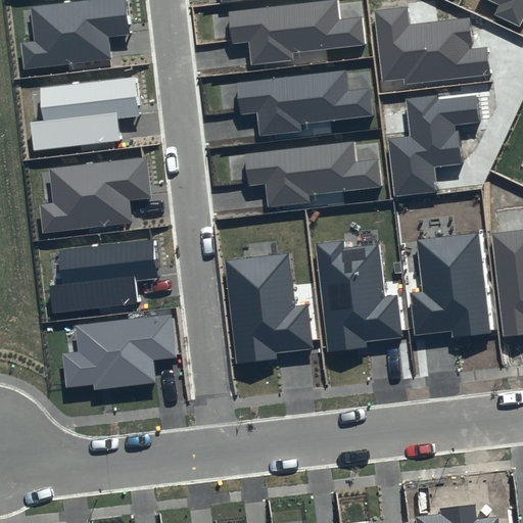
[(130,36),(126,0),(91,0),(32,7),(36,42),(22,43),(26,68),(112,58),(110,38),(130,36)]
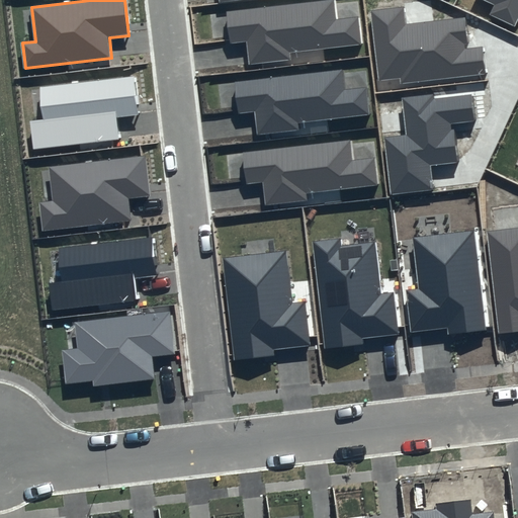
[(334,0),(322,0),(227,10),(231,42),(247,40),(249,64),(290,60),(289,52),(362,44),(359,16),(336,19),(334,0)]
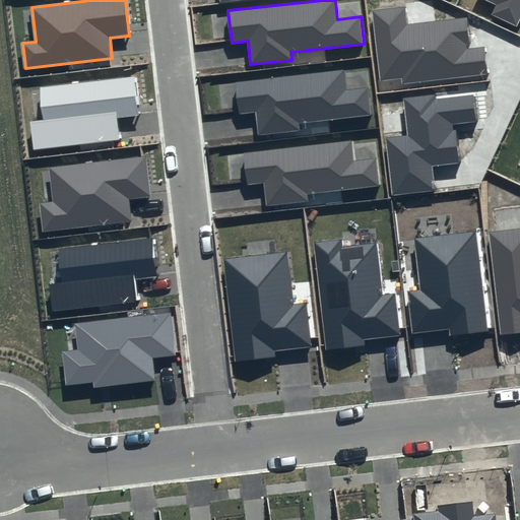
[(519,0),(484,0),(497,5),(492,15),(517,26),(519,19),(519,0)]
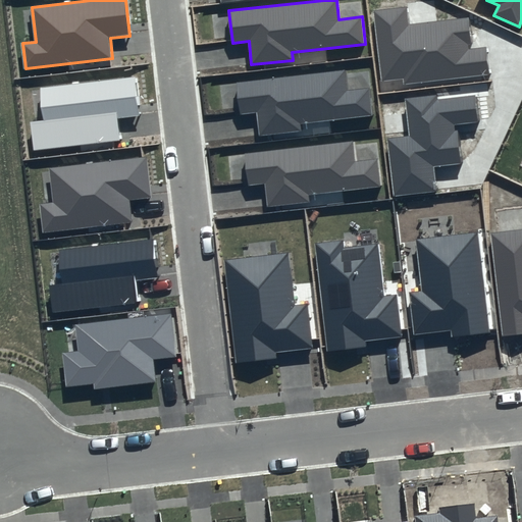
[(407,6),(373,10),(380,82),(404,80),(404,85),(489,76),(486,48),(471,50),(468,17),(408,23),(407,6)]
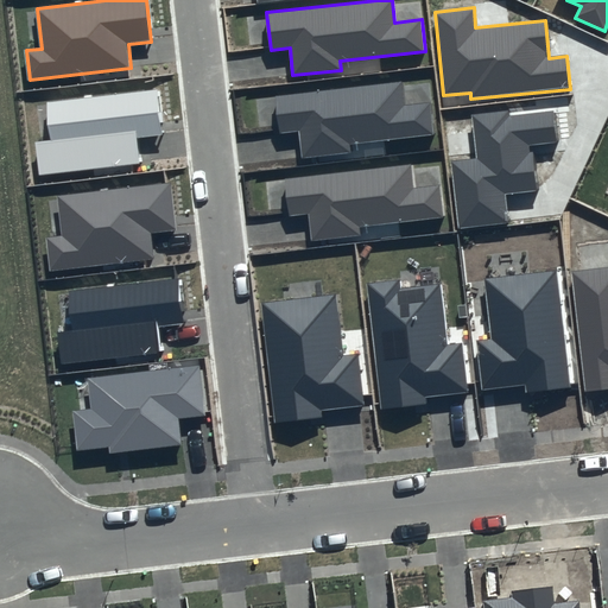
[(401,82),(276,95),(279,133),(298,132),(302,159),(349,153),(348,144),(434,135),(430,103),(404,106),(401,82)]
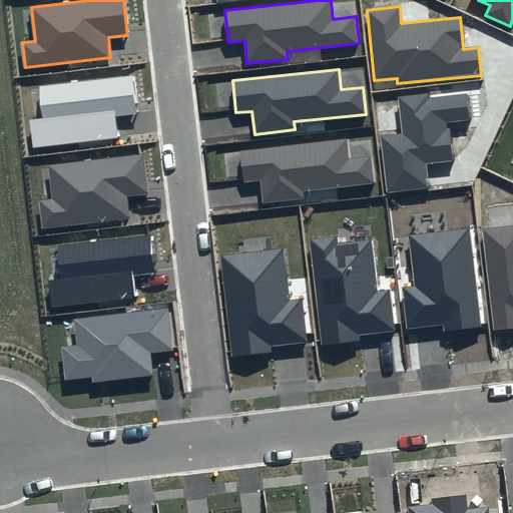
[(136,114),(132,75),(40,86),(44,118),(30,120),(33,148),(118,138),(116,116),(136,114)]
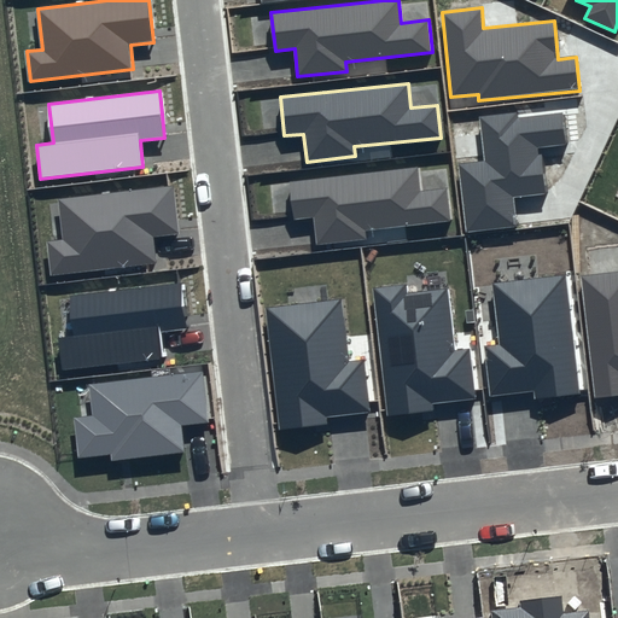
[(517,114),(479,117),(484,161),(458,163),(465,233),(517,227),(514,198),(547,196),(542,153),(538,153),(538,147),(566,145),(564,114),(518,117),(517,114)]
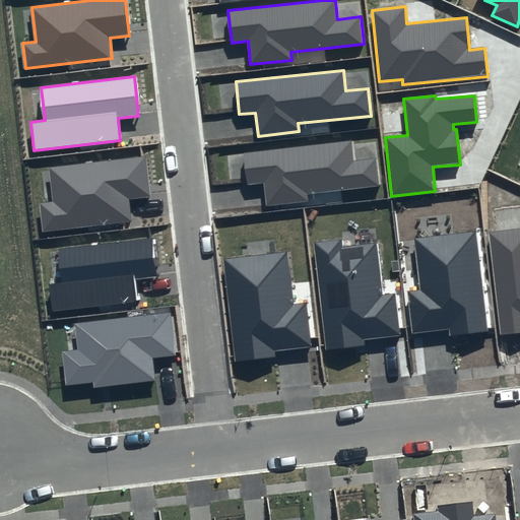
[(351,140),(244,151),(247,184),(263,182),(265,205),(307,201),(306,193),(379,185),(376,157),(353,159),(351,140)]
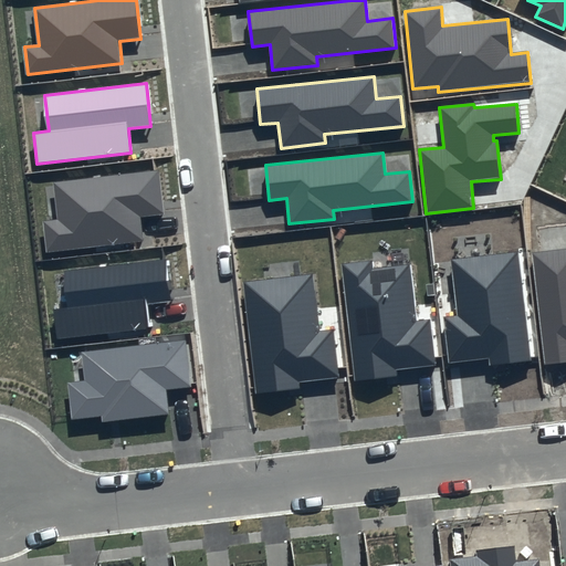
[(164,215),(158,170),(54,182),(59,220),(42,222),(45,253),(144,242),(142,218),(164,215)]
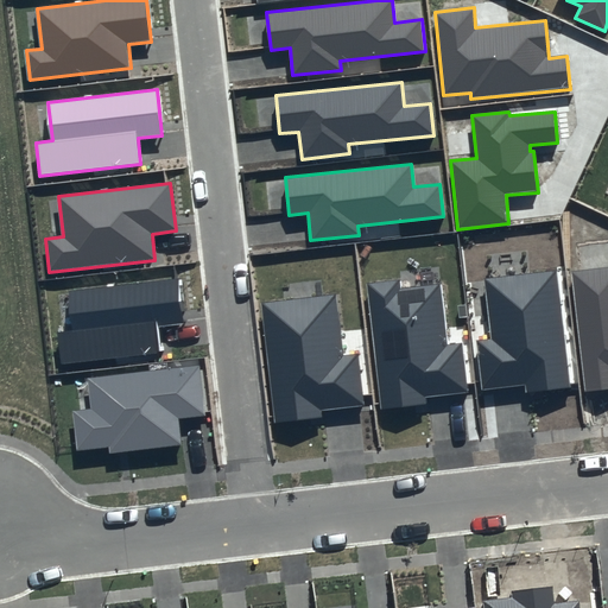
[(607,267),(571,271),(584,393),(607,390),(607,267)]
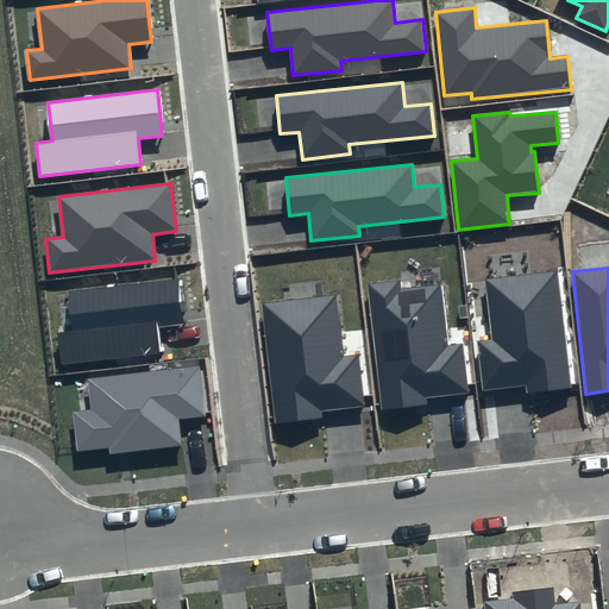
[(571,388),(557,270),(485,278),(493,340),(477,341),(483,390),(525,385),(526,393),(571,388)]
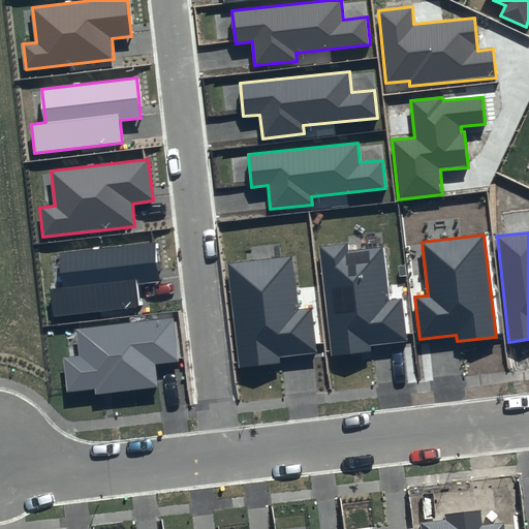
[(161,280),(156,241),(60,252),(64,287),(51,289),(54,317),(139,306),(136,283),(161,280)]
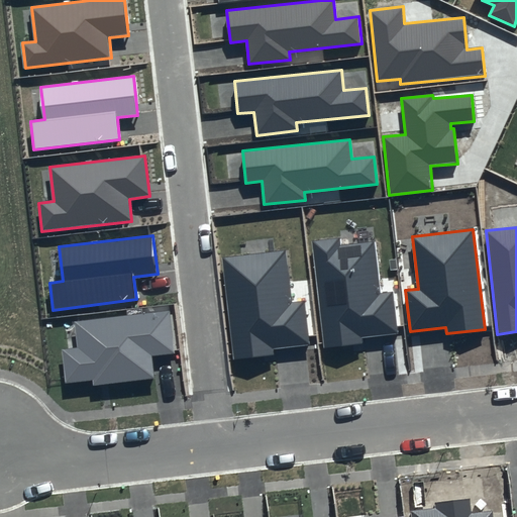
[(339,238),(312,240),(323,347),(364,343),(363,337),(397,334),(393,292),(380,293),(375,241),(340,245),(339,238)]
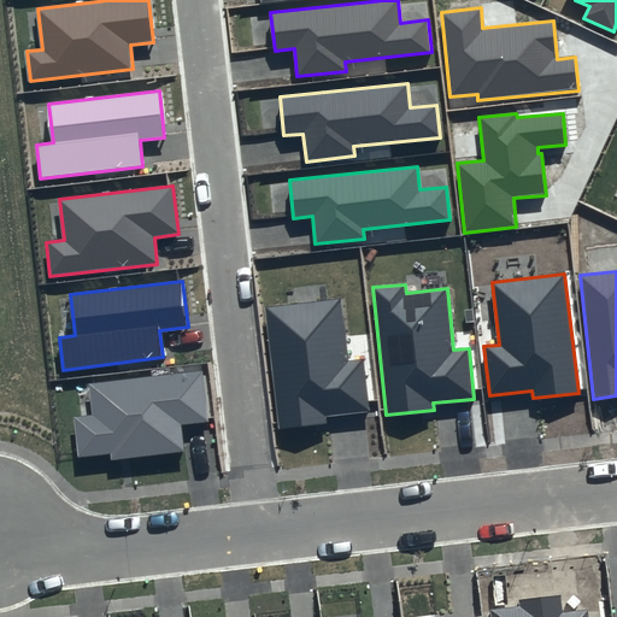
[(348,362),(341,298),(265,306),(278,429),(327,424),(325,416),(369,411),(363,359),(348,362)]
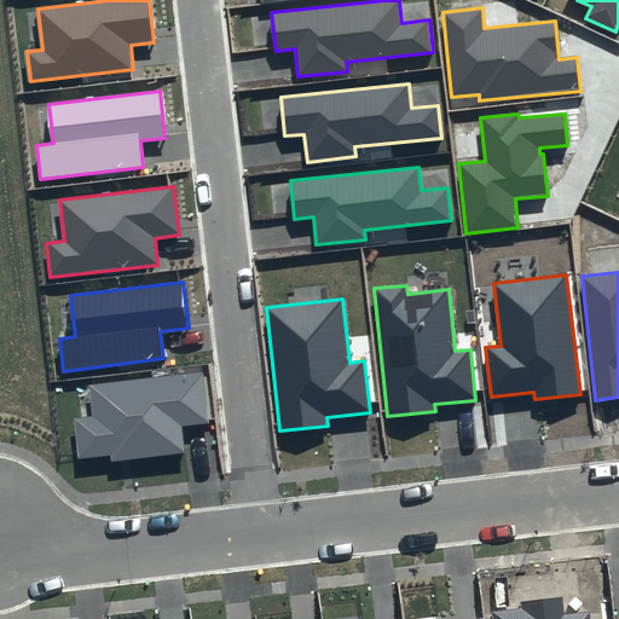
[(203,374),(90,386),(93,417),(74,418),(77,458),(110,455),(111,462),(185,453),(183,427),(208,423),(203,374)]
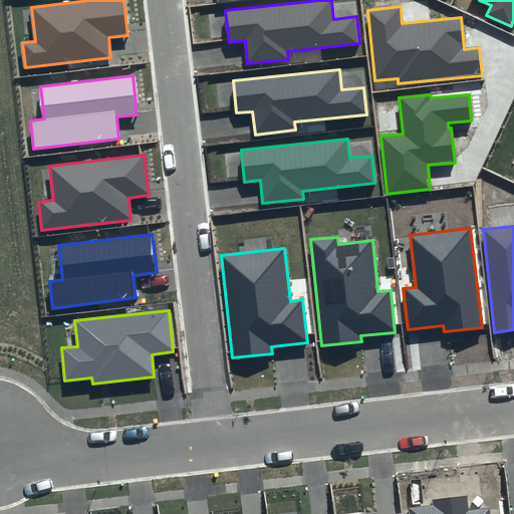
[(468,510),(467,496),(433,500),(433,506),(409,508),(409,513),(489,513),(489,508),(468,510)]
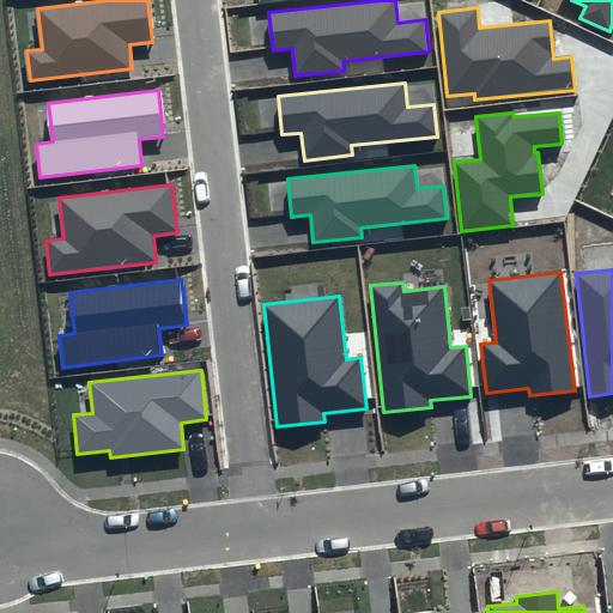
All buildings are outlined.
